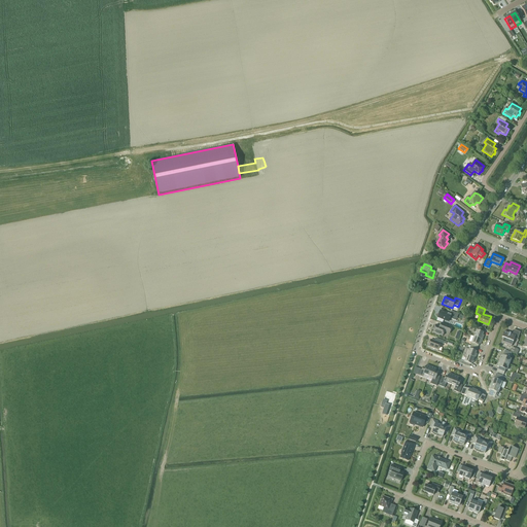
[(456,321),(458,314),(451,311),(450,315),(441,311),(437,317),(449,321),(450,318),(456,321)]
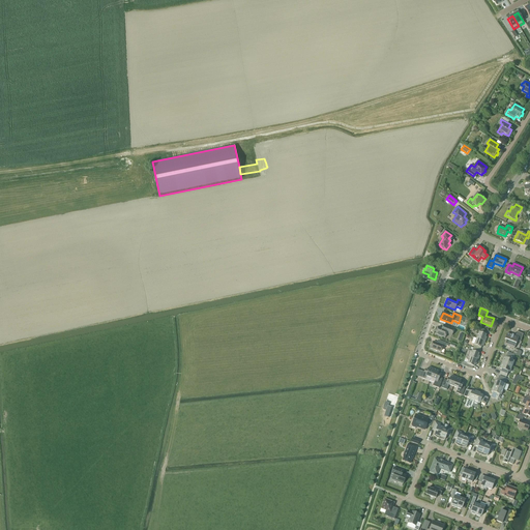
[(442,329),(438,327),(436,334),(445,337),(446,334),(447,333),(451,335),(454,329),(444,325),(442,329)]
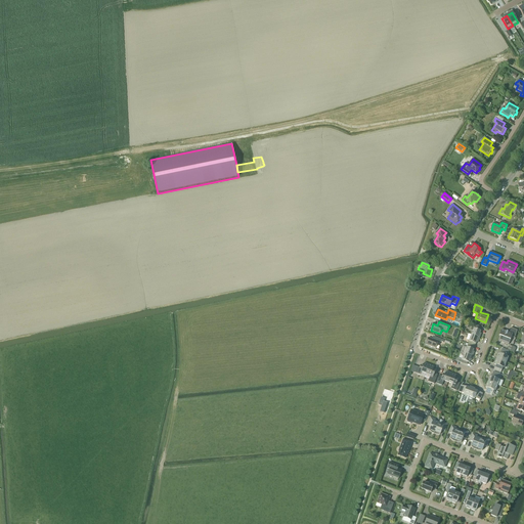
[(481,331),(480,331),(481,328),(473,324),(470,330),(473,331),(471,335),(479,338),(481,334),(480,333),(481,331)]
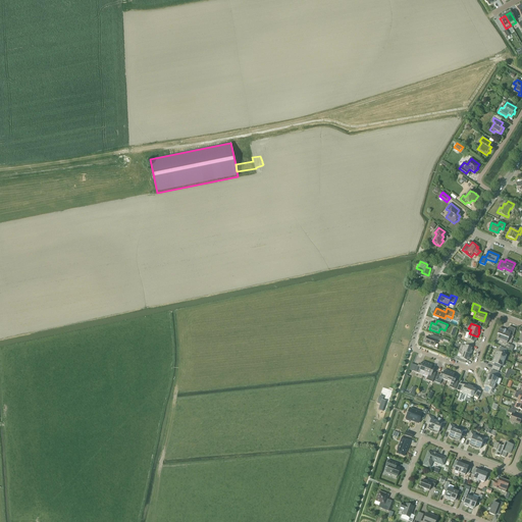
[(515,329),(509,326),(507,331),(500,328),(497,334),(498,334),(497,340),(507,344),(510,335),(513,336),(515,329)]
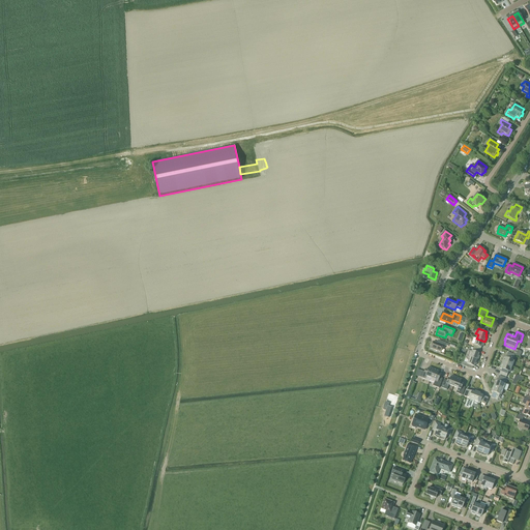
[(474,345),(481,348),(482,346),(483,346),(484,342),(476,339),(474,345)]
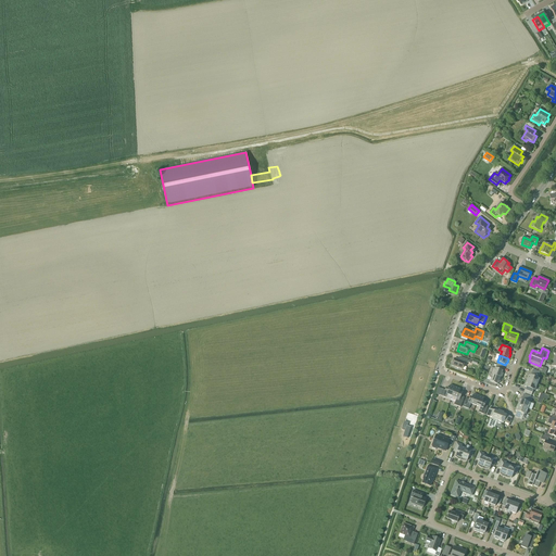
[(466,365),(467,362),(470,363),(471,361),(462,357),(460,361),(454,358),(452,365),(462,369),(464,365),(466,365)]
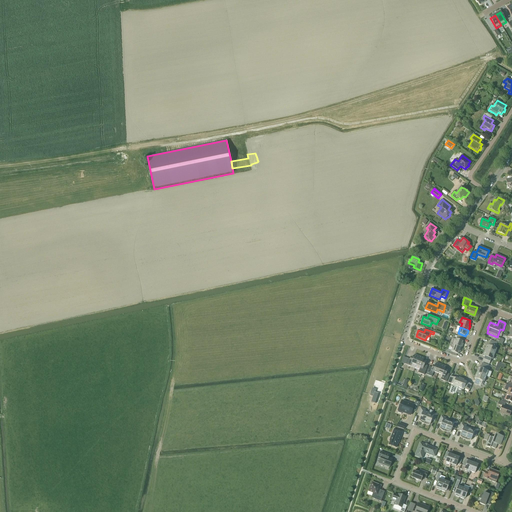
[(453,345),(461,348),(463,344),(462,343),(463,341),(456,339),(453,345)]
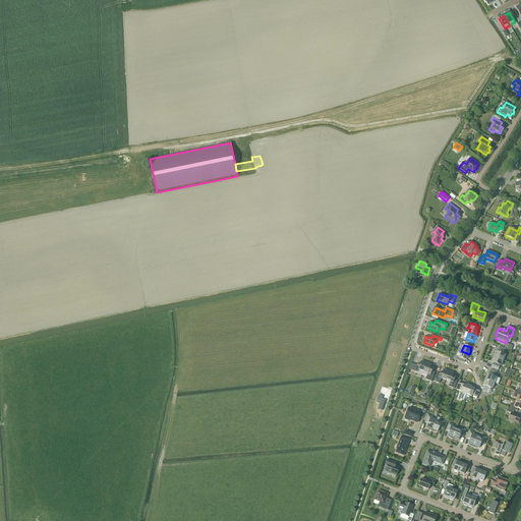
[(496,351),(494,356),(504,360),(506,355),(504,354),(506,349),(500,346),(498,352),(496,351)]
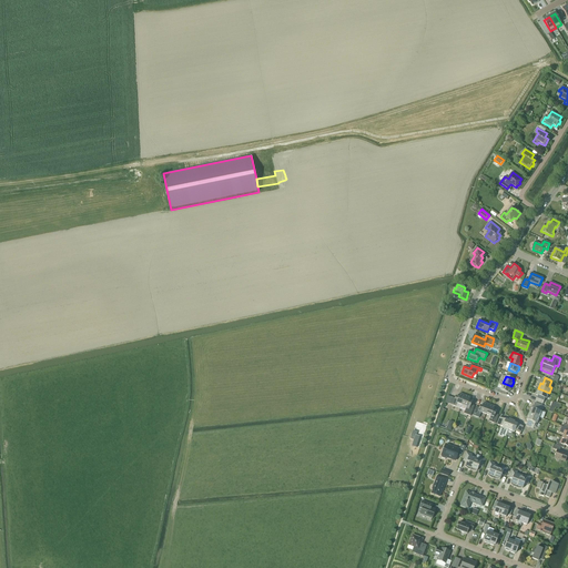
[(510,391),(511,386),(503,383),(500,391),(508,393),(509,391),(510,391)]
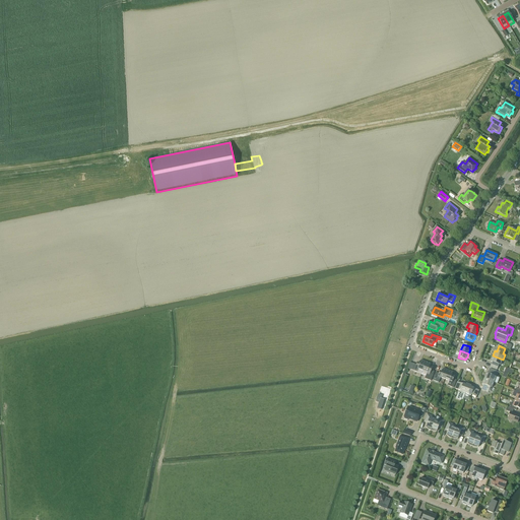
[(500,365),(503,360),(493,355),(491,362),(492,362),(490,368),(497,370),(499,365),(500,365)]
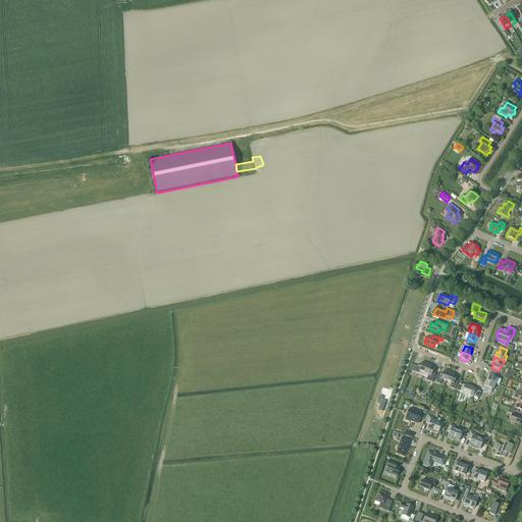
[(424,372),(427,363),(422,362),(421,365),(419,364),(418,366),(415,365),(413,371),(418,373),(419,370),(424,372)]
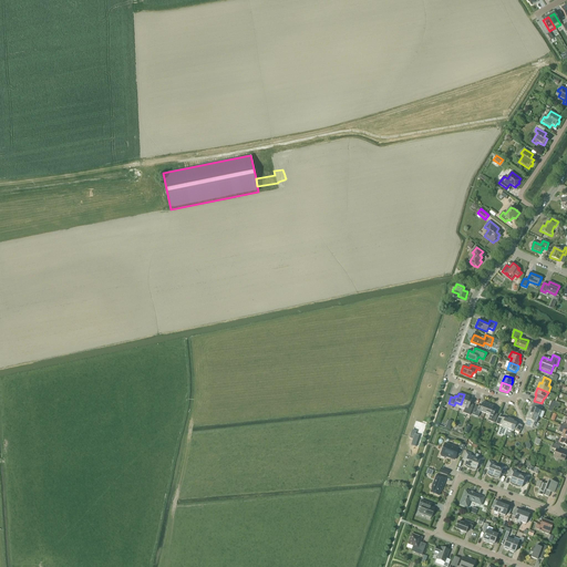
[(470,397),(464,394),(461,404),(465,406),(463,413),(470,415),(473,405),(470,404),(471,402),(468,401),(470,397)]
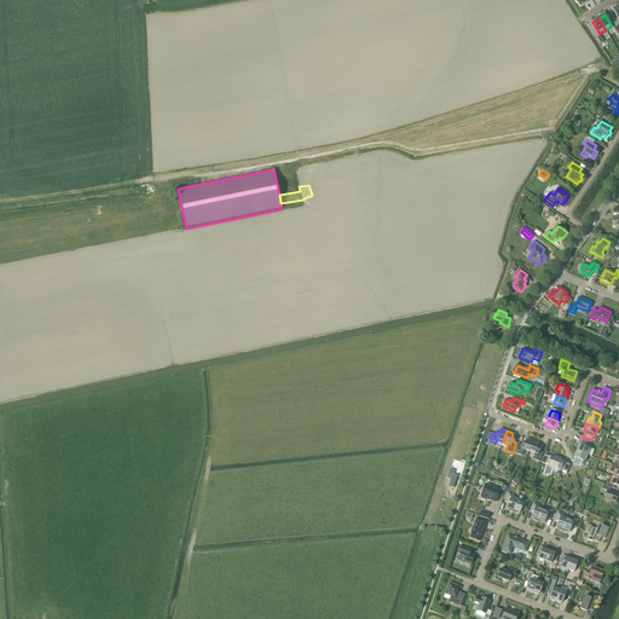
[(524,450),(530,451),(533,441),(527,439),(526,443),(524,441),(522,444),(519,443),(515,452),(522,455),(524,450)]
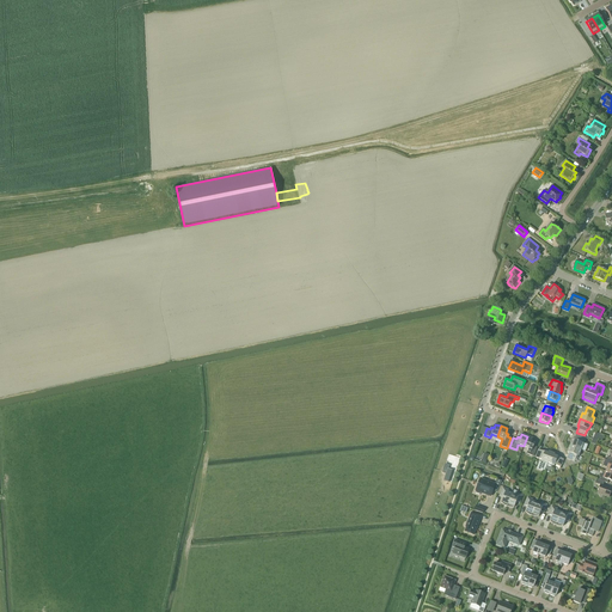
[(573,439),(570,446),(581,450),(583,444),(582,444),(585,436),(576,434),(574,440),(573,439)]
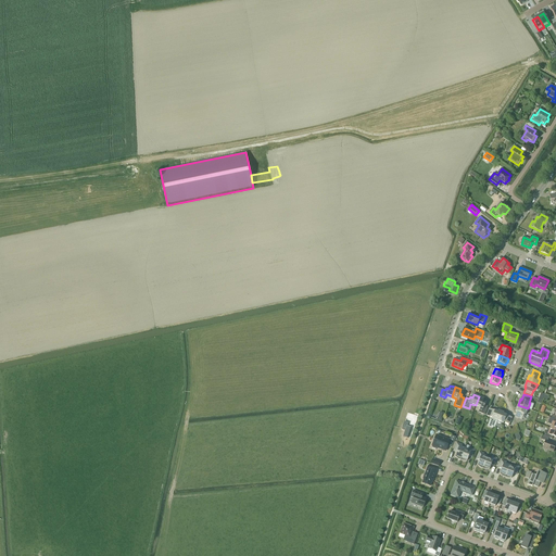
[(479,413),(484,415),(488,406),(484,405),(485,403),(483,402),(484,397),(479,396),(476,405),(480,407),(479,413)]
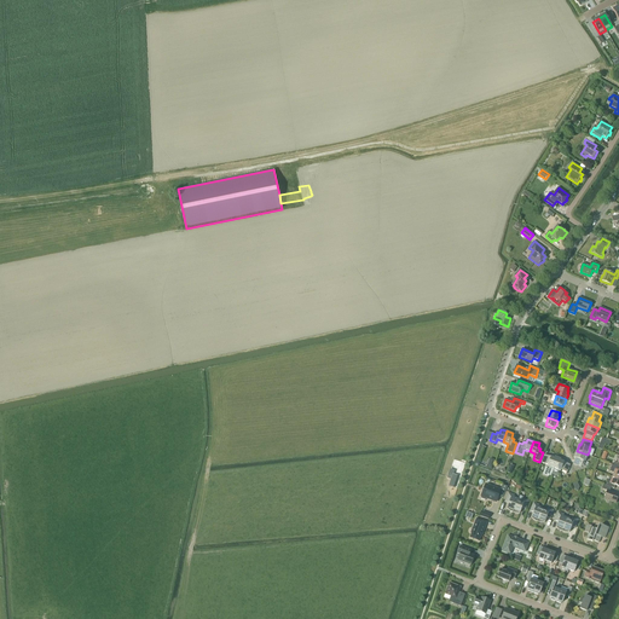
[(577,451),(573,457),(576,458),(573,464),(580,468),(583,461),(585,462),(588,455),(577,451)]
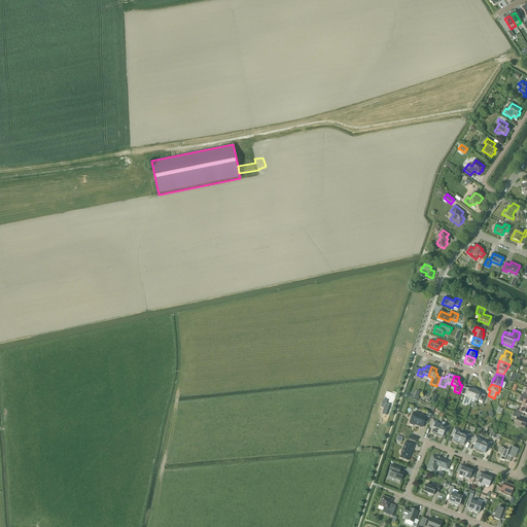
[(469,403),(475,390),(469,388),(468,389),(463,387),(461,394),(466,396),(465,398),(464,397),(462,403),(467,406),(467,405),(469,406),(469,403)]
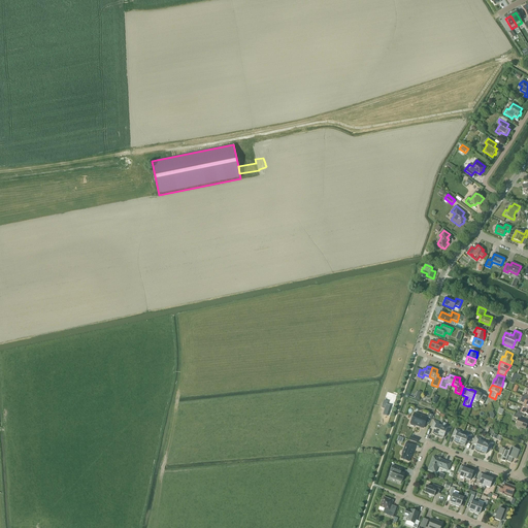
[(482,393),(475,391),(470,404),(472,405),(472,406),(473,406),(475,405),(476,404),(475,404),(476,402),(477,402),(479,401),(484,403),(486,396),(481,394),(482,393)]
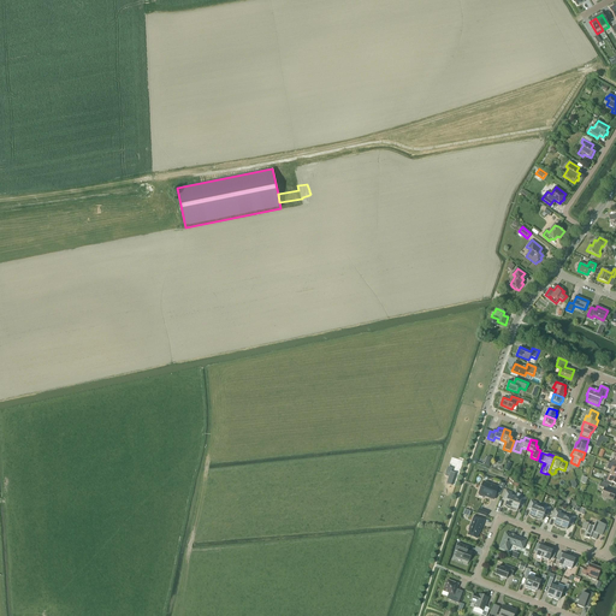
[(611,486),(612,483),(615,484),(615,477),(610,474),(608,478),(605,477),(603,483),(611,486)]
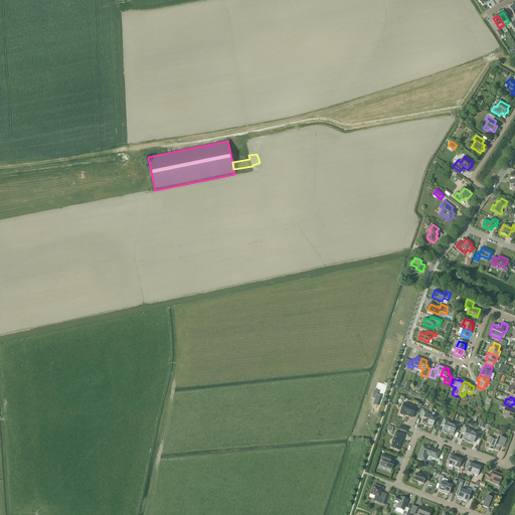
[(416,407),(404,402),(403,405),(404,406),(402,410),(401,410),(399,414),(403,416),(404,413),(409,414),(408,416),(412,417),(416,407)]
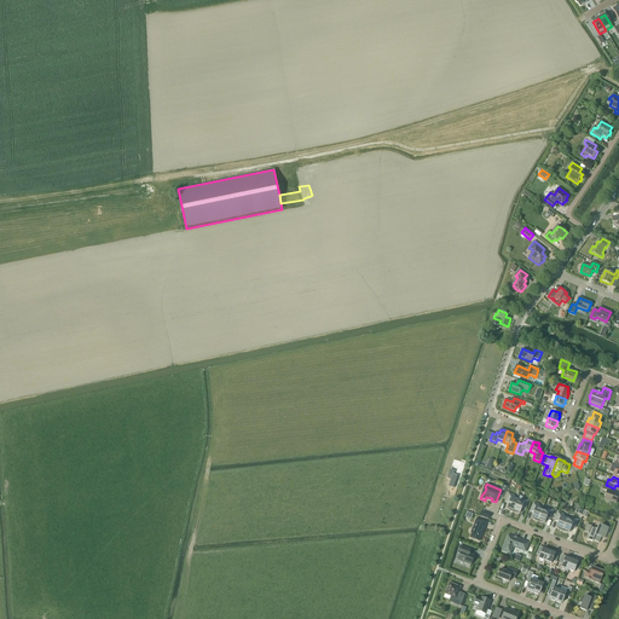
[(615,503),(618,495),(609,492),(611,487),(603,485),(602,489),(607,491),(605,498),(615,503)]
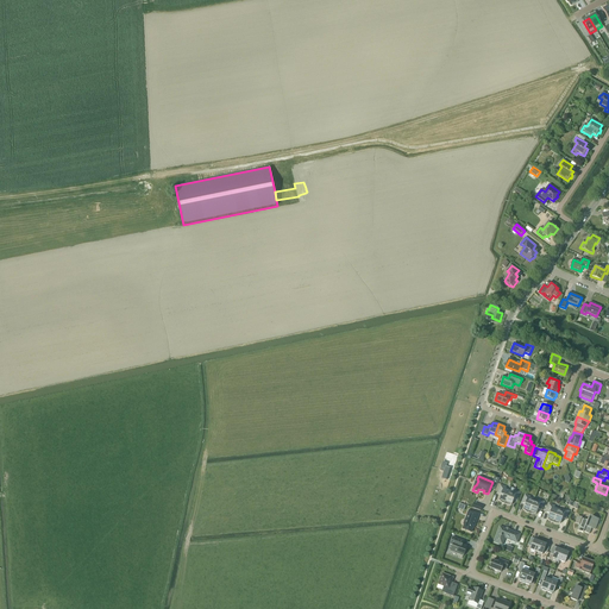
[(501,502),(504,504),(509,491),(506,490),(506,488),(500,485),(497,494),(501,495),(498,500),(501,502)]
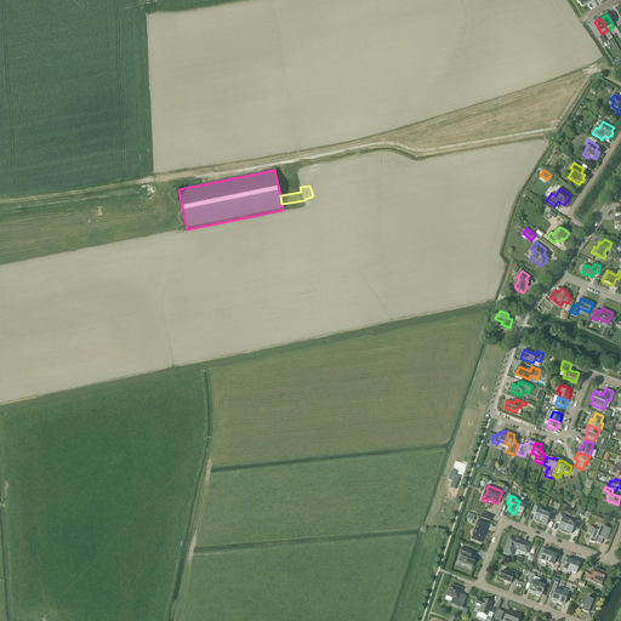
[(527,511),(530,502),(525,500),(525,499),(520,497),(519,501),(514,514),(518,514),(522,514),(524,510),(527,511)]
